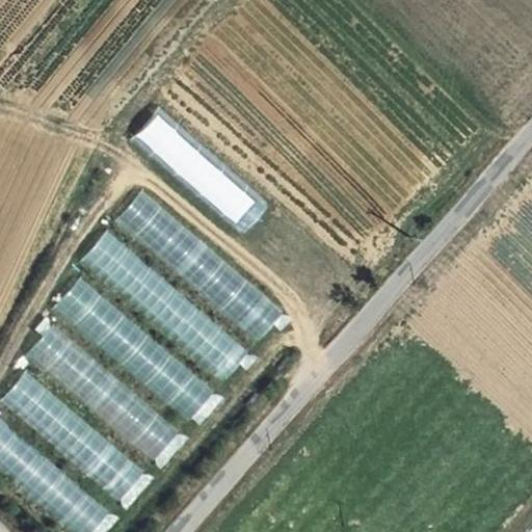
[(140,189),(113,219),(256,343),(283,312),(140,189)]
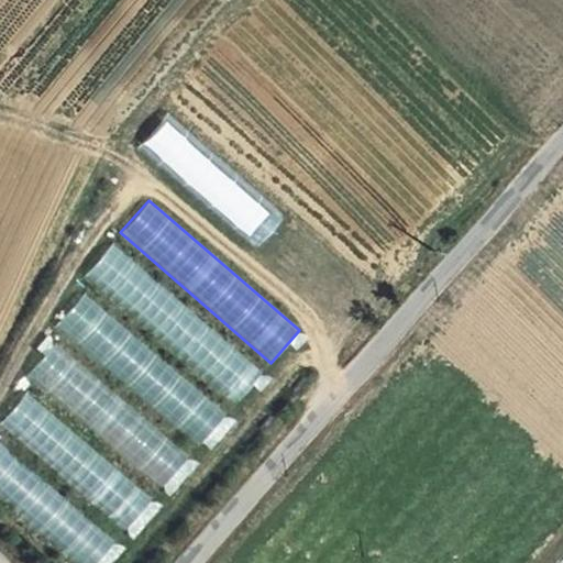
[(84,275),(235,404),(262,373),(111,244),(84,275)]
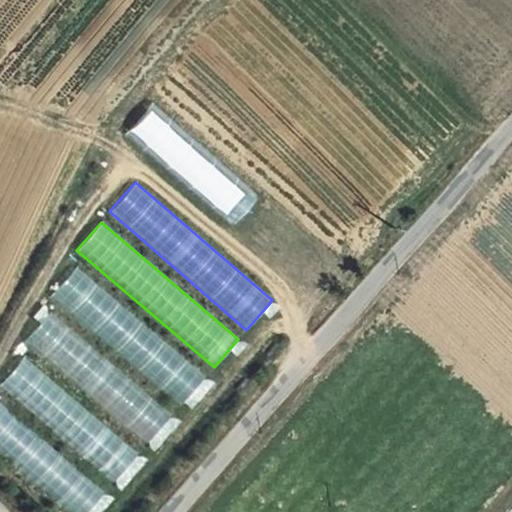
[(77,265),(51,294),(179,408),(205,379),(77,265)]
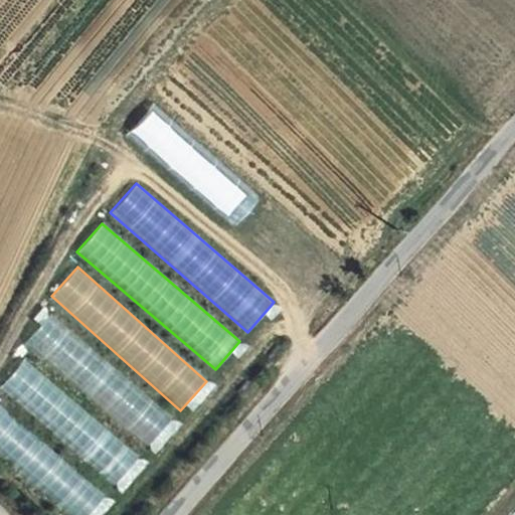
[(23,342),(149,448),(173,419),(47,314),(23,342)]
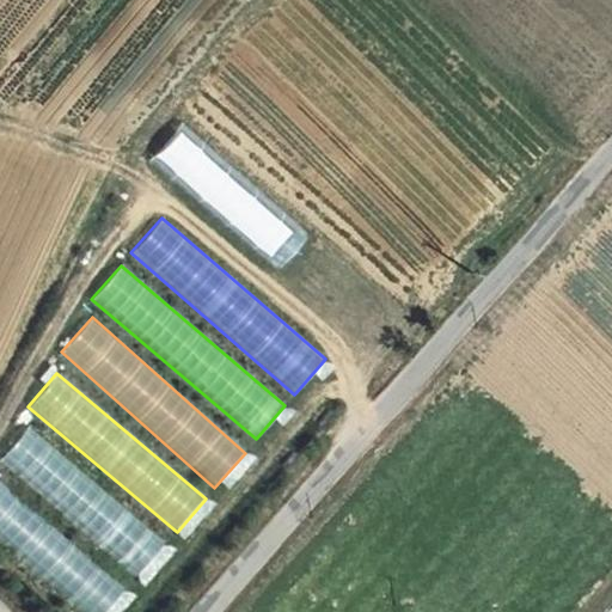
[(0,458),(0,459),(142,585),(171,551),(29,426),(0,458)]
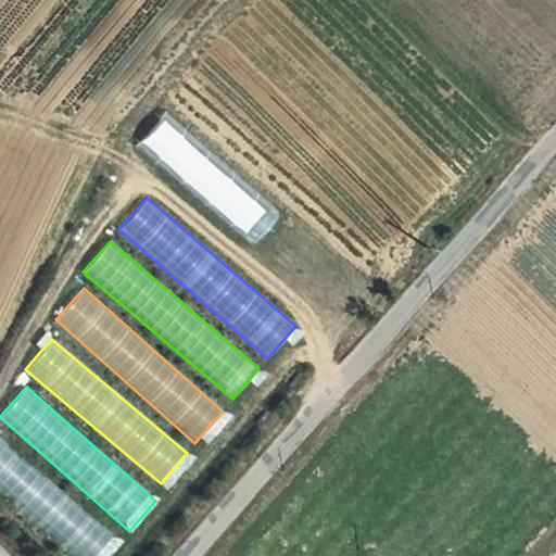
[(0,492),(74,555),(96,555),(113,535),(0,438),(0,492)]
